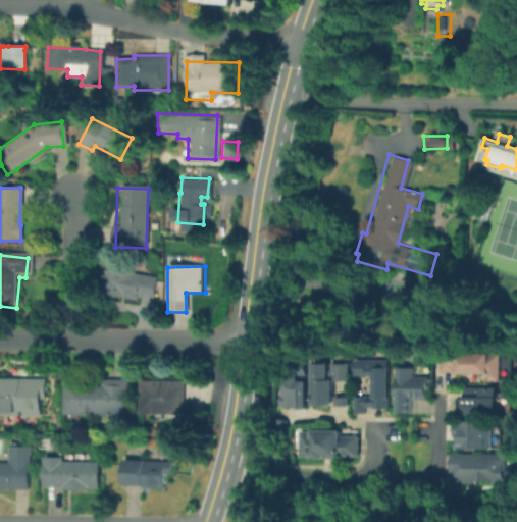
[(135,301),(99,295),(104,270),(122,273),(122,272),(154,277),(150,300),(136,298),(135,301)]
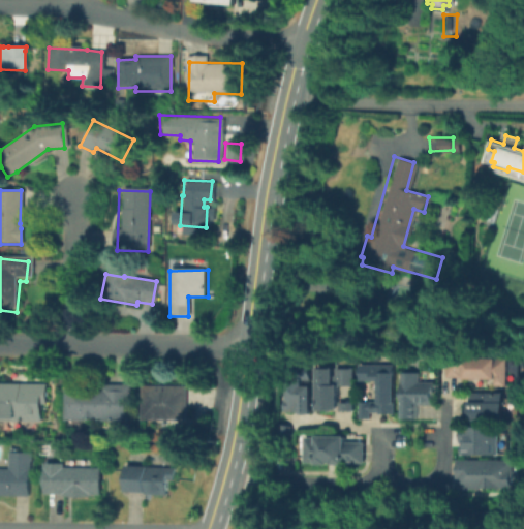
[(505,359),(505,385),(493,385),(493,379),(462,379),(462,377),(444,377),(444,362),(462,362),(462,359),(505,359)]
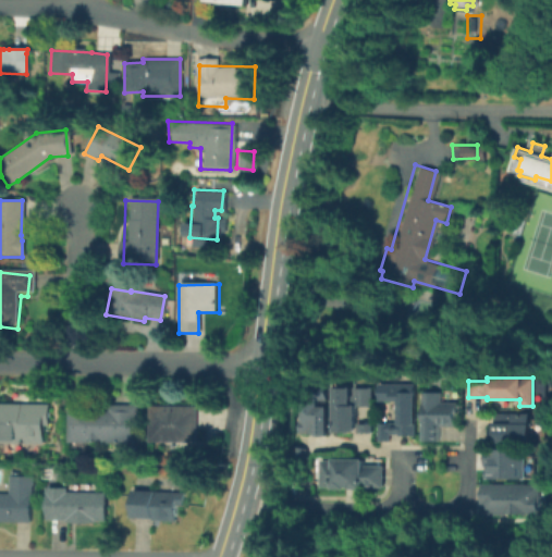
[(414,384),(414,392),(416,393),(415,425),(415,436),(396,436),(396,434),(387,434),(387,442),(376,441),(376,423),(383,423),(384,422),(397,422),(397,401),(376,401),(376,384),(414,384)]
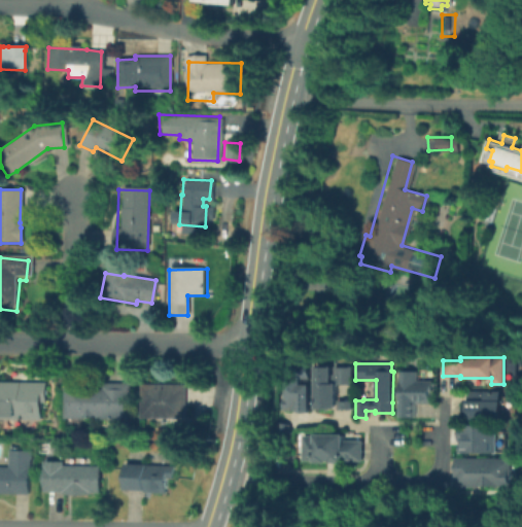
[(351,366),(350,386),(336,386),(336,401),(350,401),(350,410),(315,410),(315,366),(332,367),(332,375),(333,375),(333,366),(351,366)]
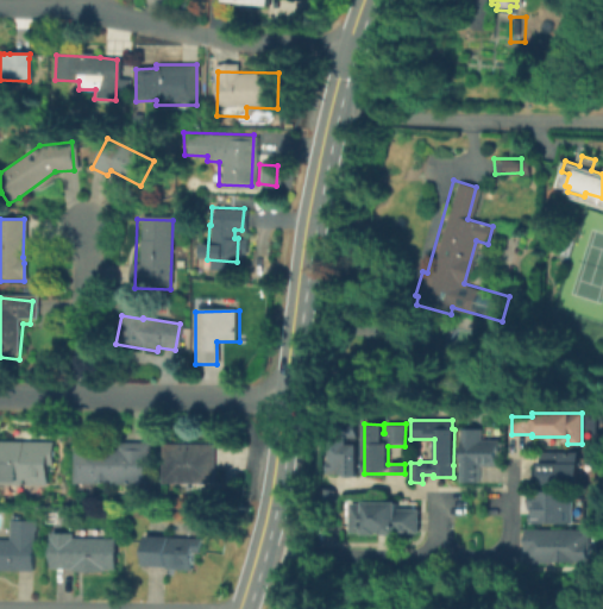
[(479,429),(478,440),(498,440),(498,453),(496,453),(496,466),(478,466),(478,483),(459,483),(459,429),(479,429)]
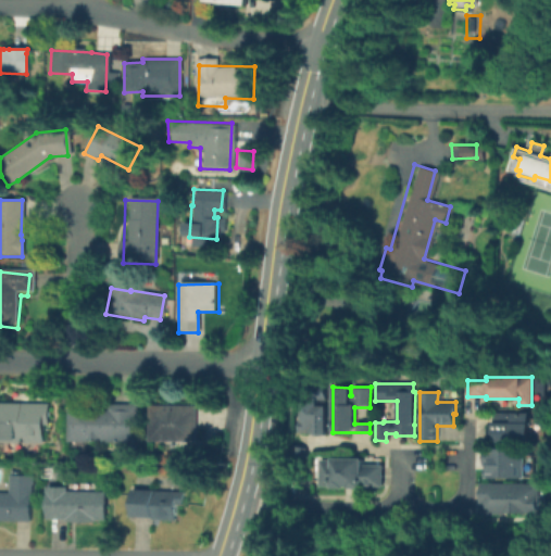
[(39,443),(0,443),(0,403),(46,404),(45,425),(40,425),(39,443)]
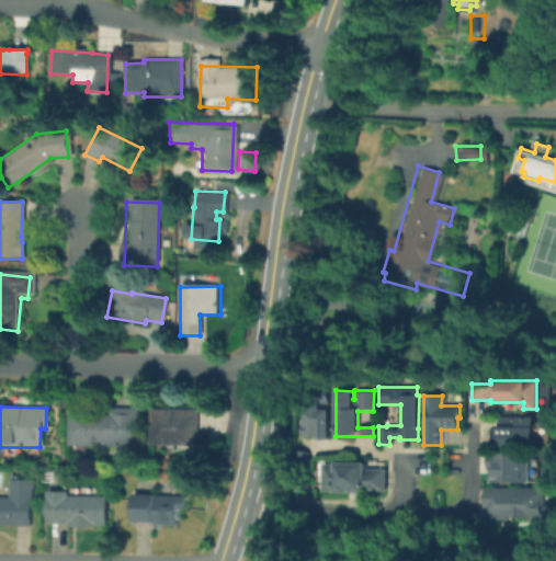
[(136,446),(66,446),(66,412),(104,412),(104,408),(135,408),(136,446)]
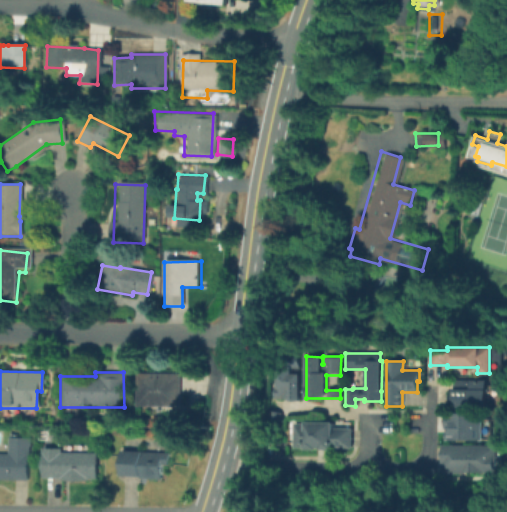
[(176,393),(176,407),(168,407),(168,414),(153,414),(153,407),(133,406),(134,373),(177,374),(176,393)]
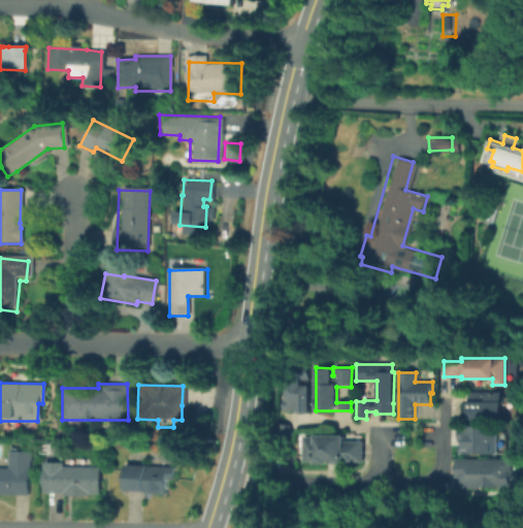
[(309,411),(309,414),(299,414),(299,411),(282,411),(282,398),(286,398),(286,386),(309,386),(309,411)]
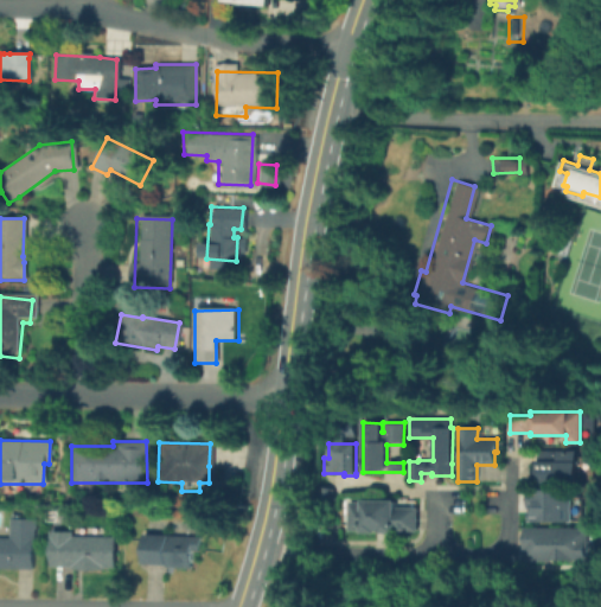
[(574,451),(574,462),(577,462),(577,484),(536,484),(536,451),(554,451),(554,462),(556,462),(556,451),(574,451)]
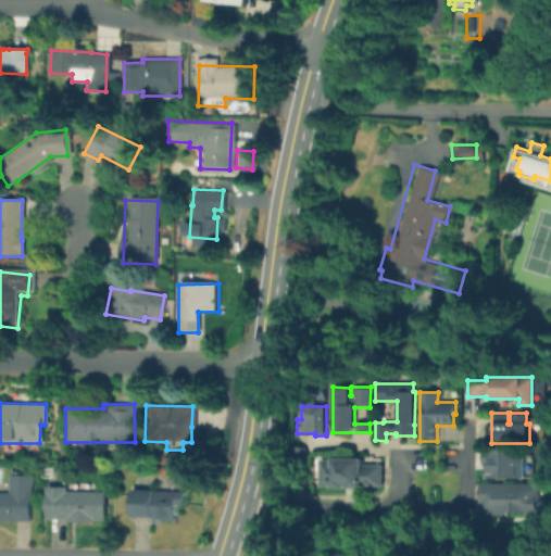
[(291,445),(304,449),(301,462),(289,459),(291,445)]
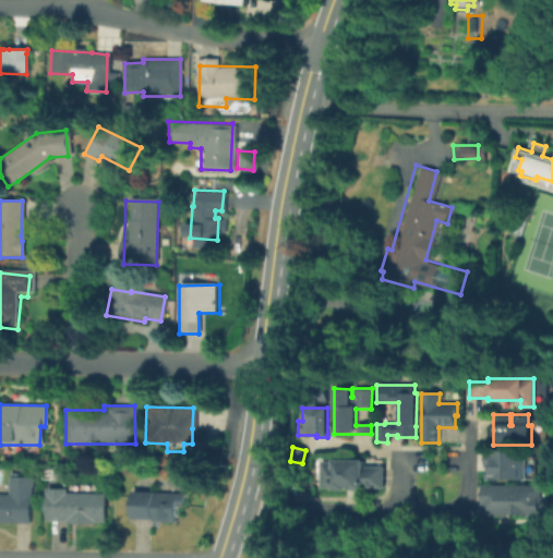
[(483,481),(483,450),(525,451),(525,481),(483,481)]
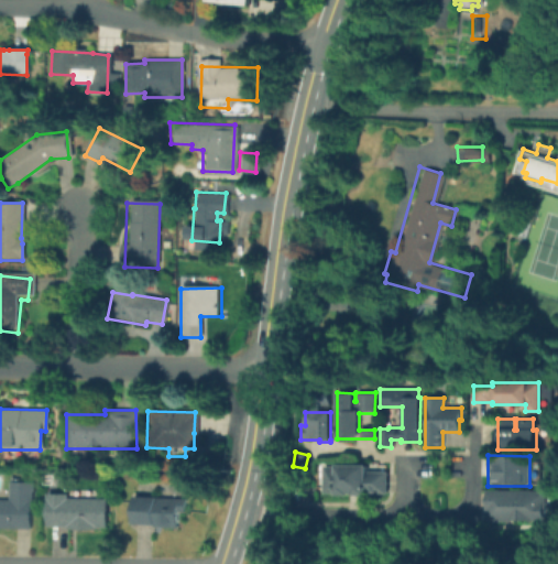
[(367,466),(367,473),(386,473),(385,494),(367,494),(367,496),(335,496),(335,494),(321,494),(321,467),(335,467),(335,466),(367,466)]
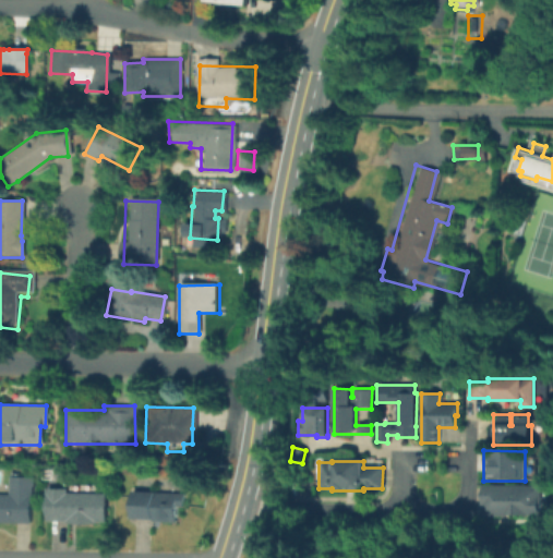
[(0,493),(10,493),(10,482),(25,482),(26,524),(0,524),(0,493)]
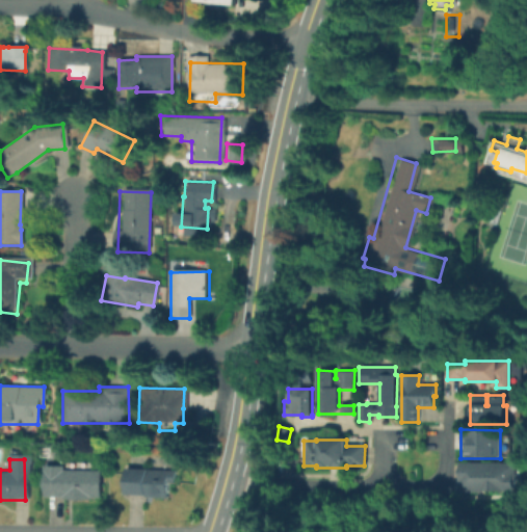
[(456,485),(456,462),(516,462),(516,485),(456,485)]
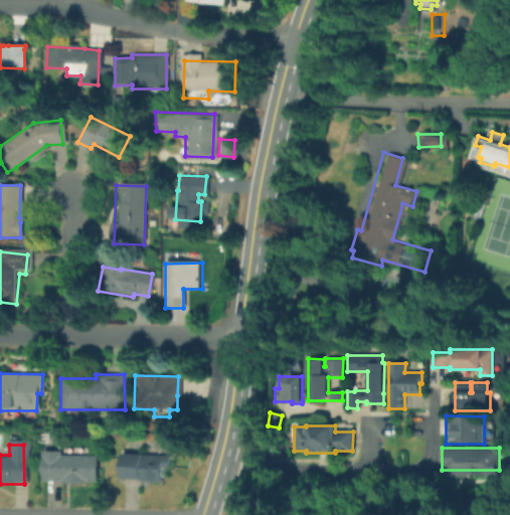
[(93,483),(57,482),(54,481),(40,481),(41,452),(59,452),(59,455),(94,456),(93,483)]
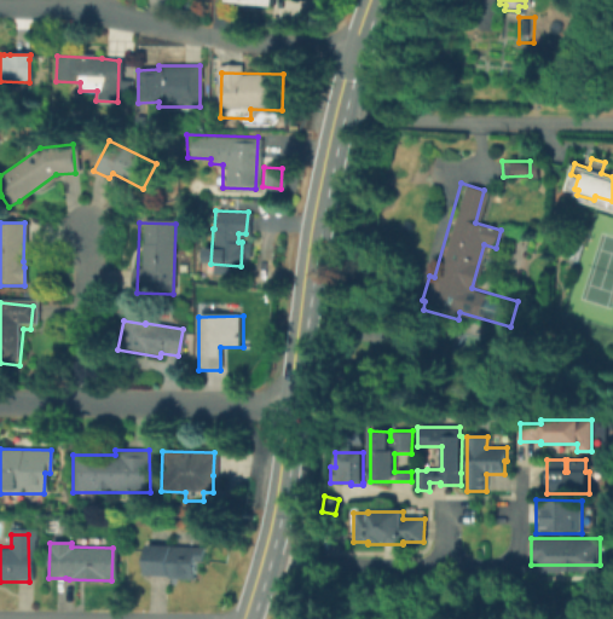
[(190,579),(165,579),(165,577),(142,576),(143,545),(200,548),(198,562),(191,562),(190,579)]
